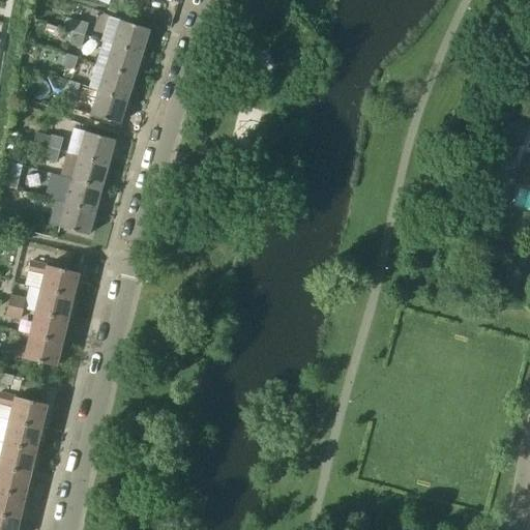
[(180,0),(114,0),(113,4),(130,9),(134,0),(172,0),(179,2),(180,1),(180,0)]
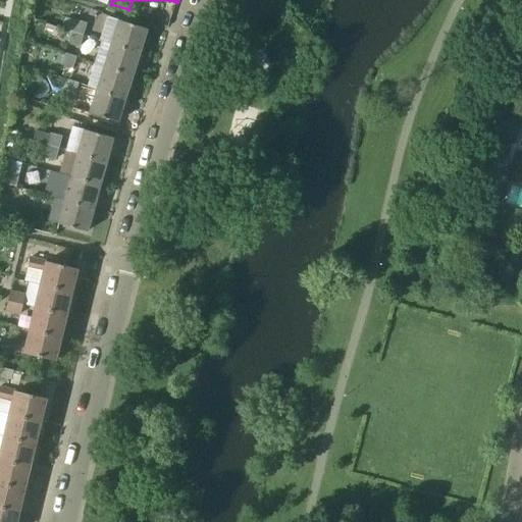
[(148,29),(119,19),(109,16),(101,41),(111,44),(140,53),(148,29)]
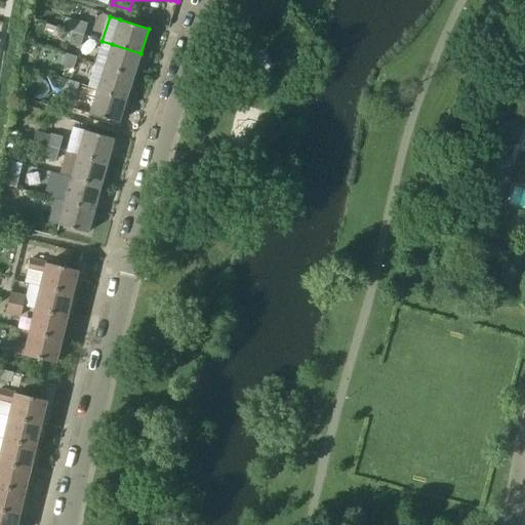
[(80,35),(93,41),(97,28),(73,19),(70,32),(80,35)]
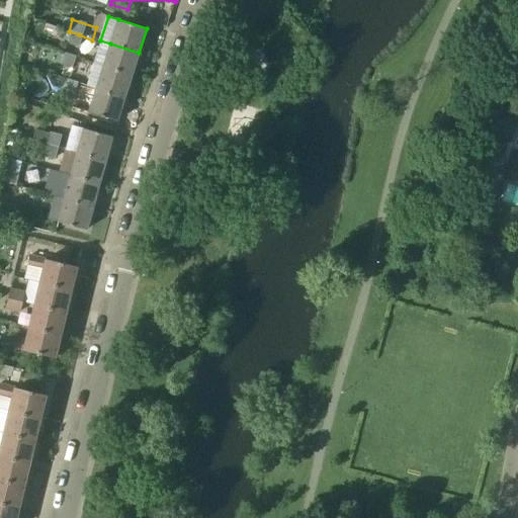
[(88,53),(92,40),(79,34),(75,49),(88,53)]
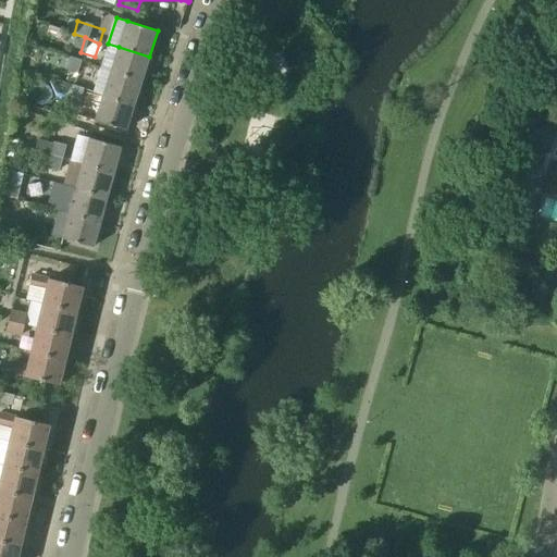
[(149,57),(119,47),(108,44),(100,67),(111,71),(112,72),(112,71),(141,81),(149,57)]
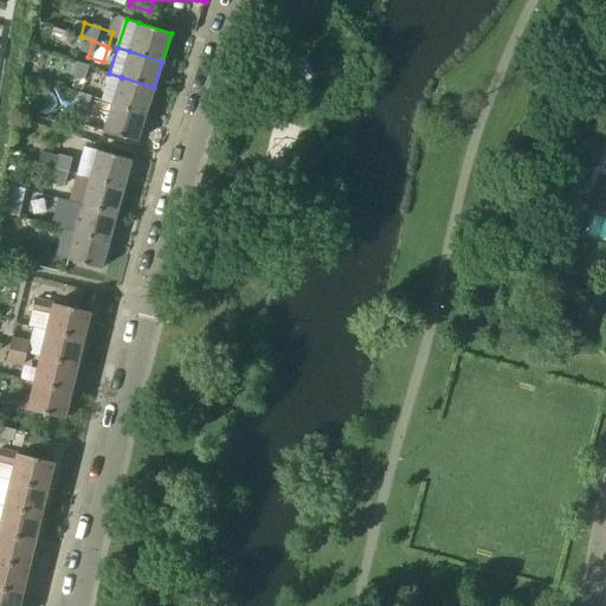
[(146,114),(154,88),(122,77),(122,78),(121,77),(113,104),(146,114)]
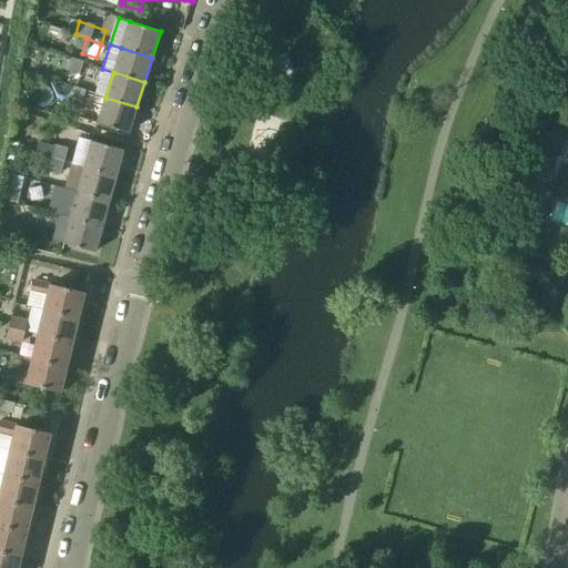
[(72,87),(87,91),(90,79),(77,74),(72,87)]
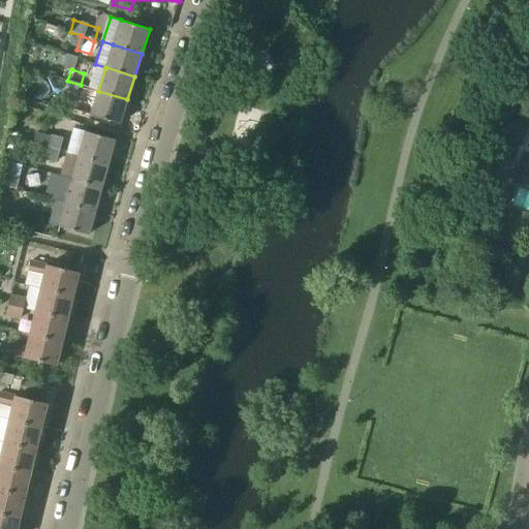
[(76,95),(81,85),(67,81),(64,91),(76,95)]
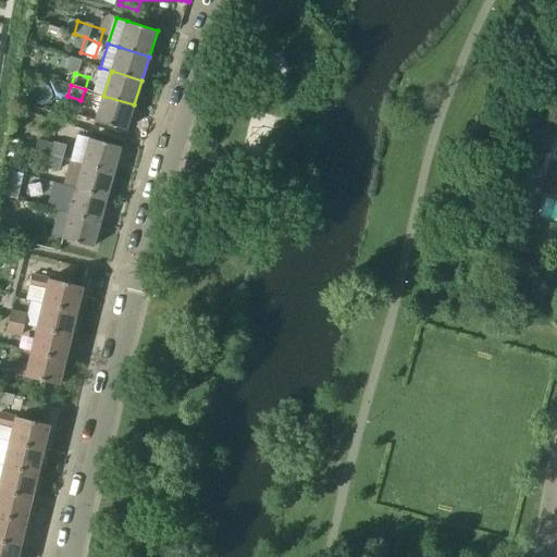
[(126,131),(134,104),(103,96),(96,121),(126,131)]
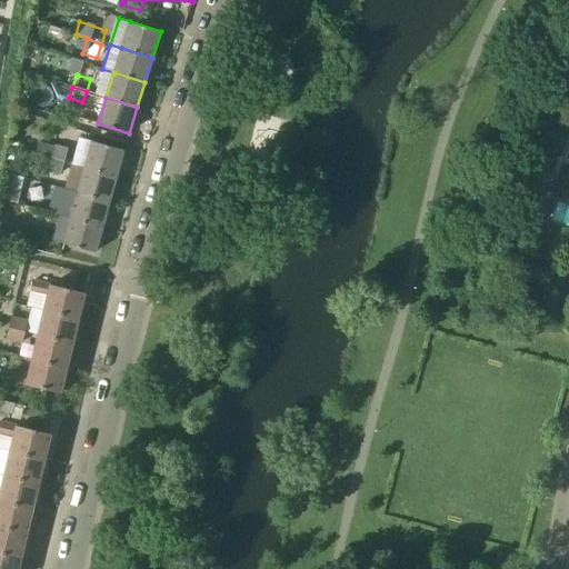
[(542,128),(533,152),(535,152),(560,161),(568,136),(543,128),(542,128)]
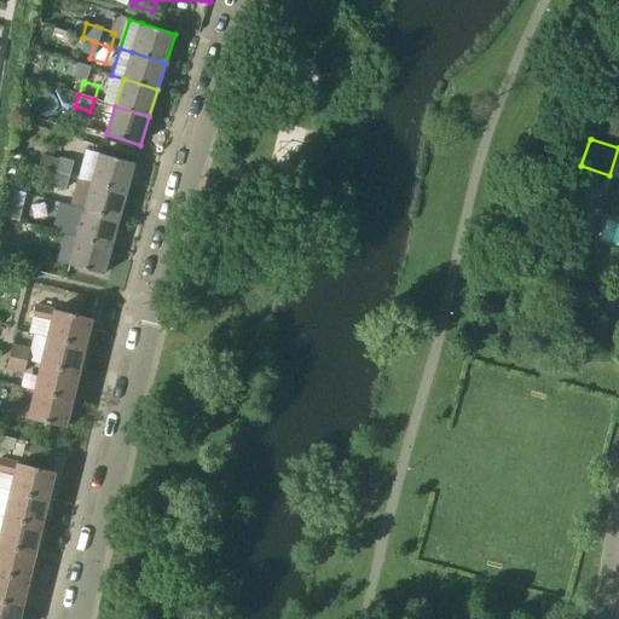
[(93,183),(127,191),(134,163),(100,154),(93,183)]
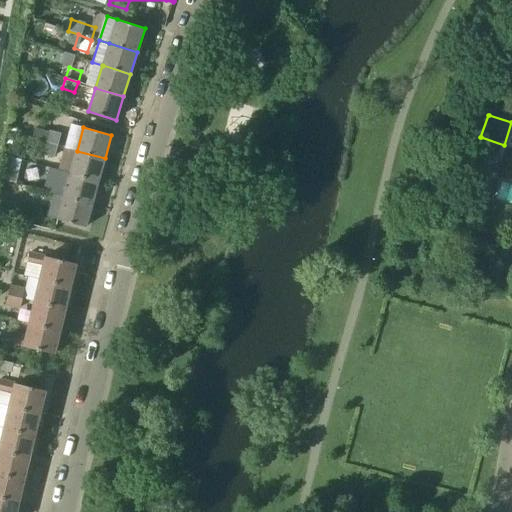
[(45,142),(58,146),(61,135),(48,131),(45,142)]
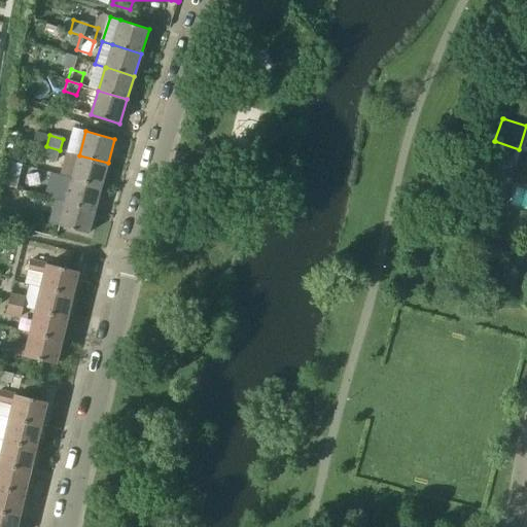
[(57,161),(60,150),(46,146),(43,157),(57,161)]
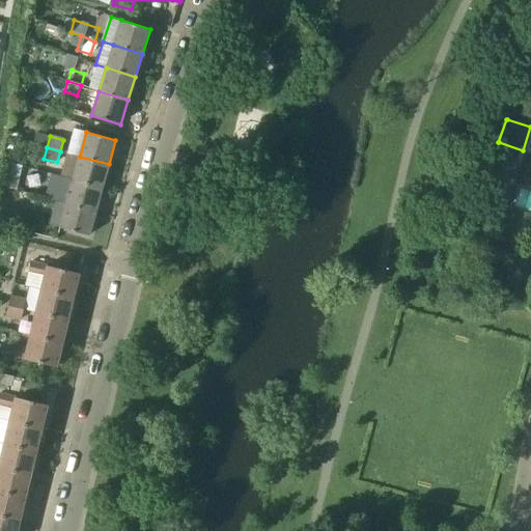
[(496,154),(492,167),(515,174),(520,161),(496,154)]
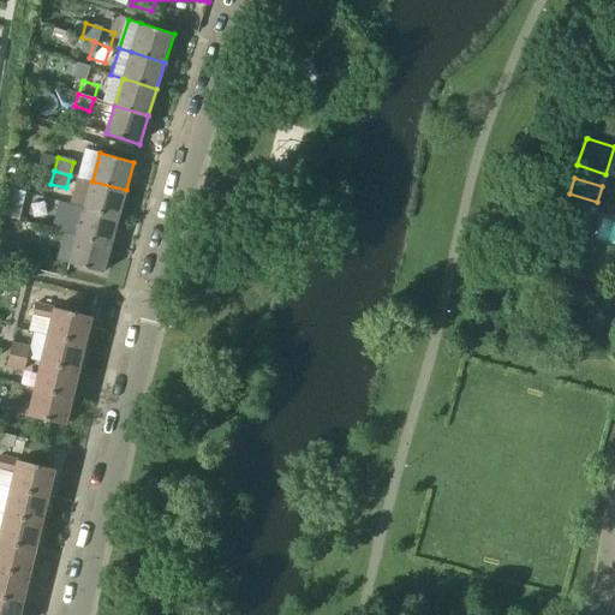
[(119,218),(126,190),(93,181),(84,208),(119,218)]
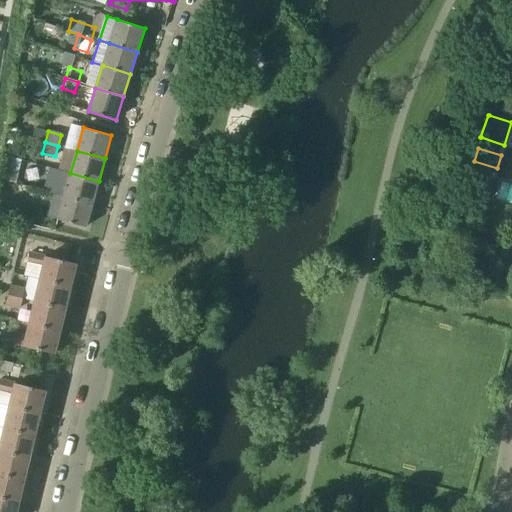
[(1,174),(18,178),(22,160),(5,156),(1,174)]
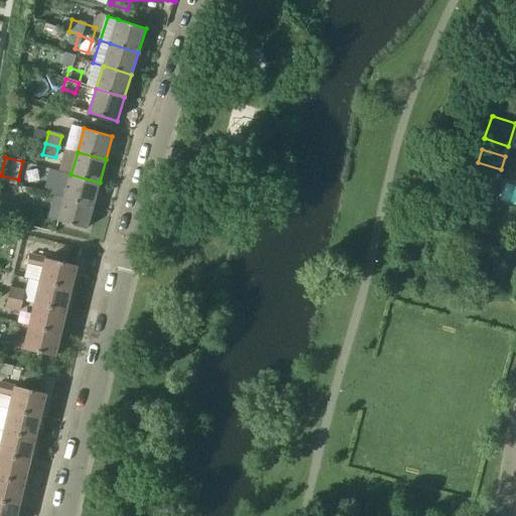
[(100,182),(71,174),(59,171),(59,172),(51,169),(45,191),(65,198),(93,206),(100,182)]
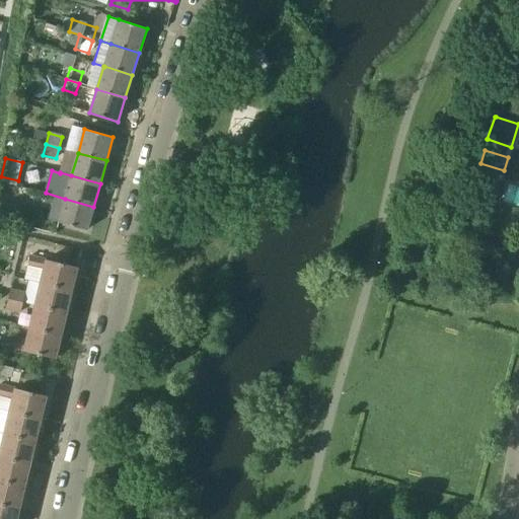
[(87,230),(93,207),(65,199),(59,222),(87,230)]
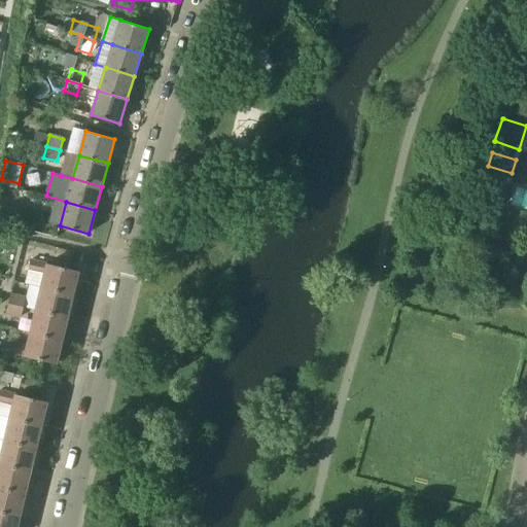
[(4,206),(0,218),(12,221),(15,209),(4,206)]
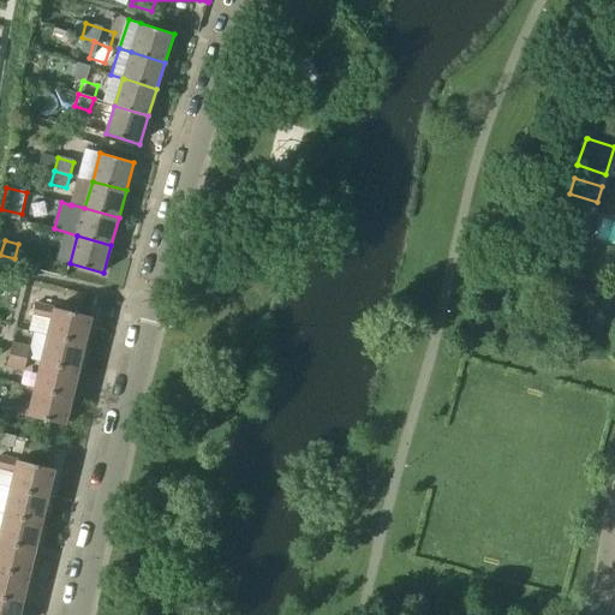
[(48,335),(85,345),(91,317),(36,304),(34,315),(52,320),(48,335)]
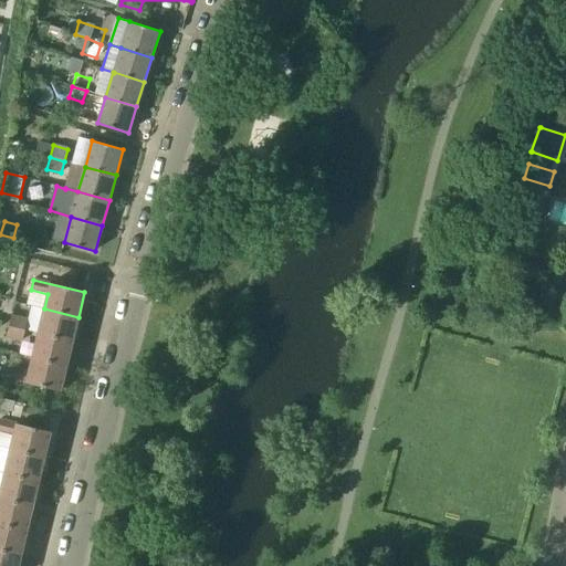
[(72,342),(79,317),(44,308),(39,333),(72,342)]
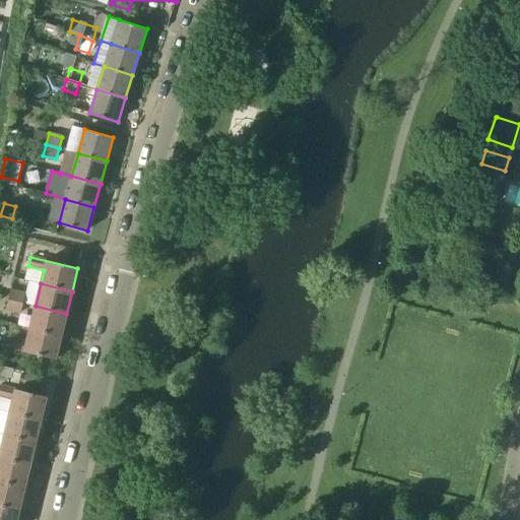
[(8,300),(23,303),(25,293),(11,288),(8,300)]
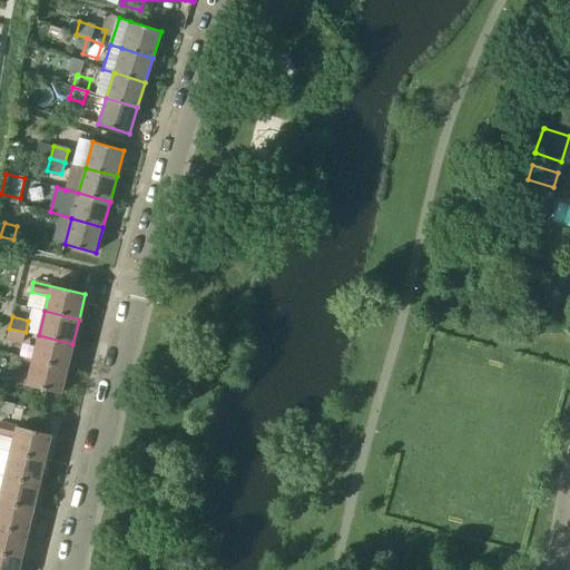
[(22,343),(26,332),(9,328),(7,340),(22,343)]
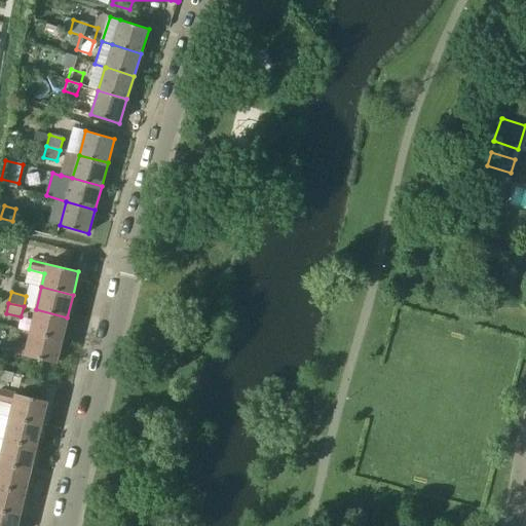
[(62,340),(67,317),(36,309),(30,332),(62,340)]
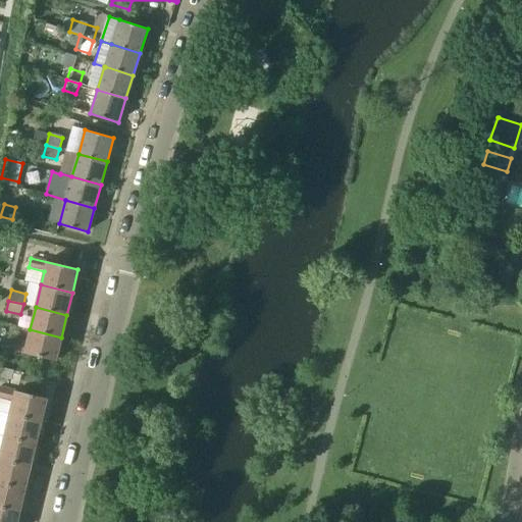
[(56,361),(61,337),(30,329),(27,343),(11,340),(8,349),(56,361)]
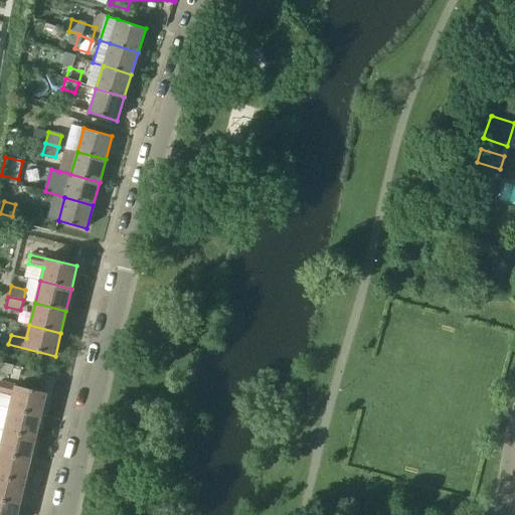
[(11,374),(13,366),(3,363),(1,372),(11,374)]
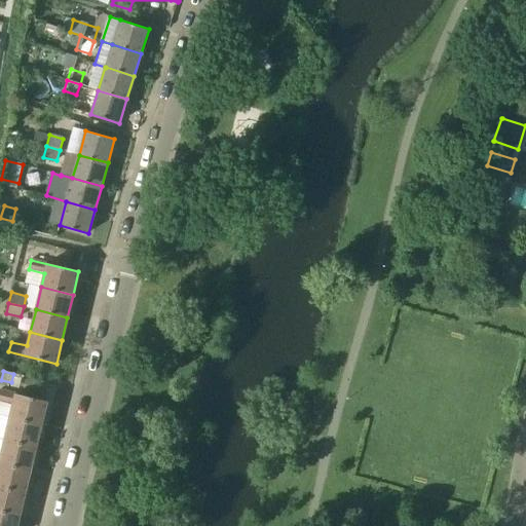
[(10,417),(42,424),(47,402),(0,389),(0,400),(13,404),(10,417)]
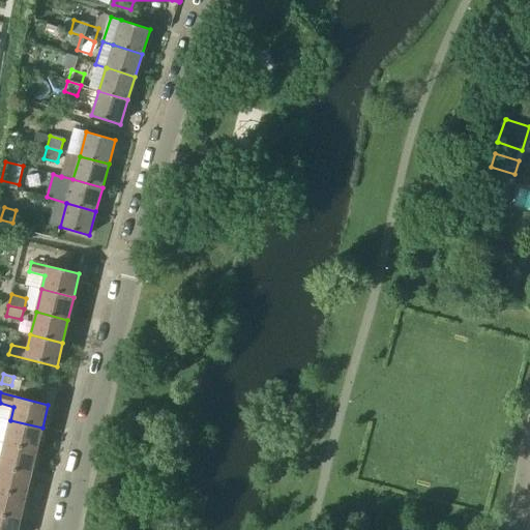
[(36,450),(42,428),(10,420),(4,443),(36,450)]
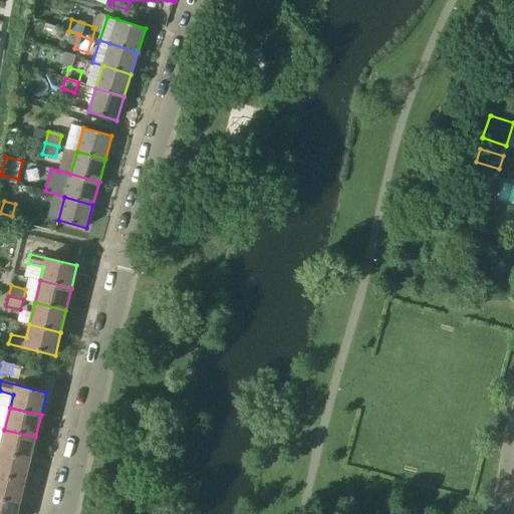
[(0,452),(30,459),(35,437),(4,430),(0,447),(0,452)]
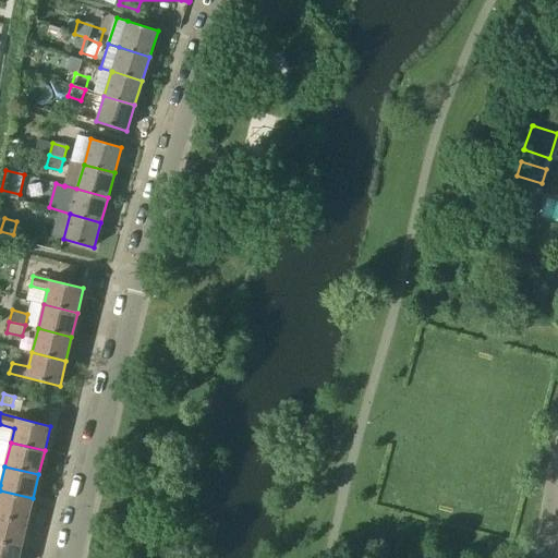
[(0,516),(27,522),(33,498),(0,490),(0,516)]
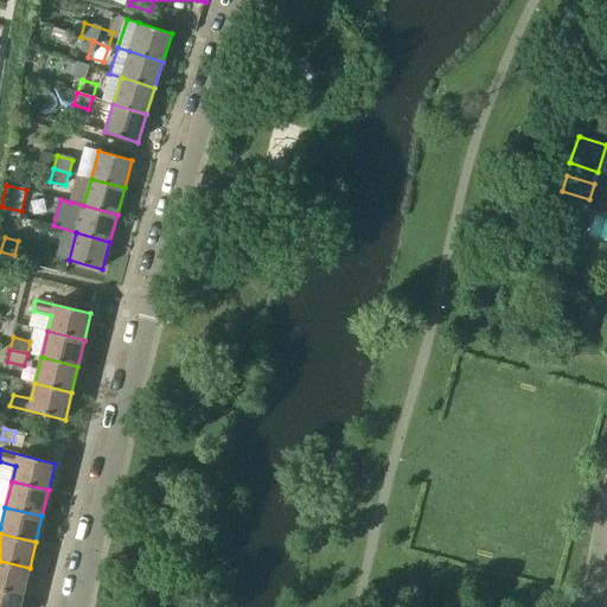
[(0,561),(0,588),(23,595),(30,568),(0,561)]
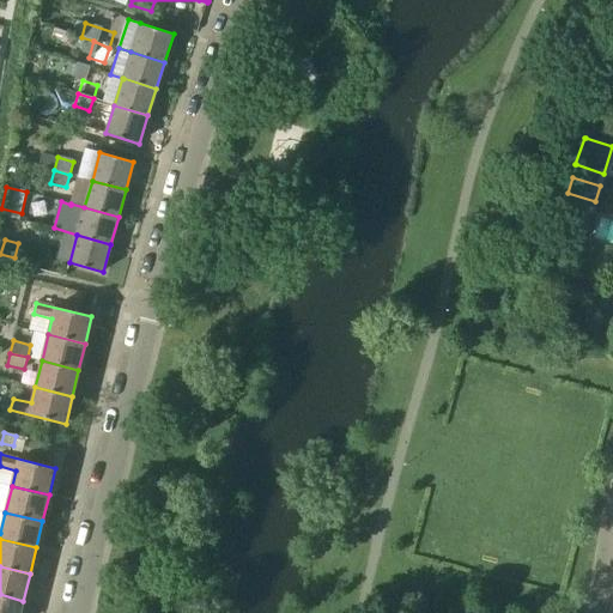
[(0,612),(19,612),(23,601),(0,594),(0,612)]
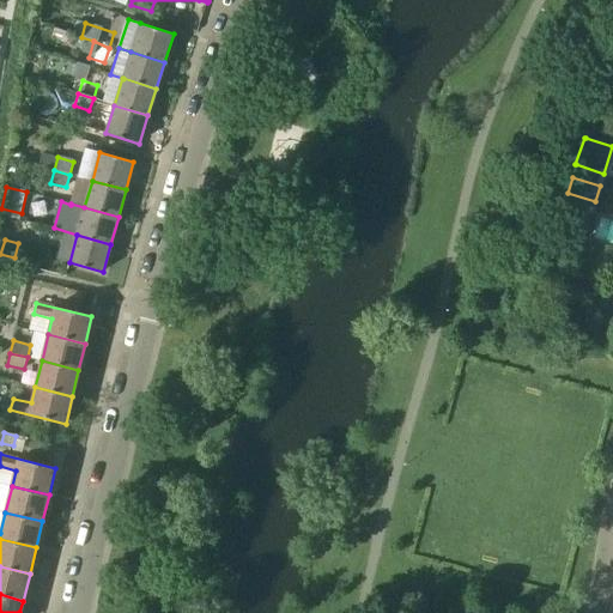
All buildings are outlined.
